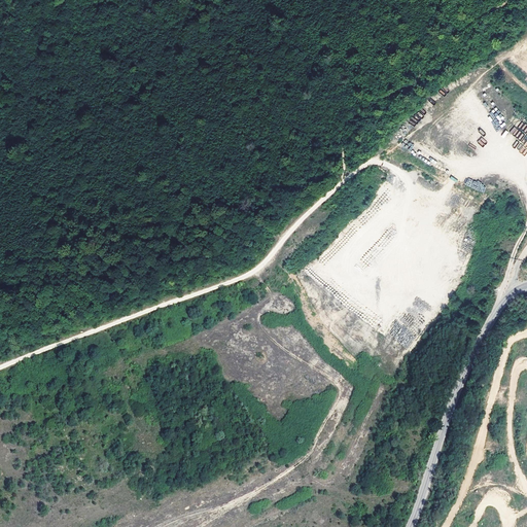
[(414,127),(421,119),(415,114),(408,121),(414,127)]
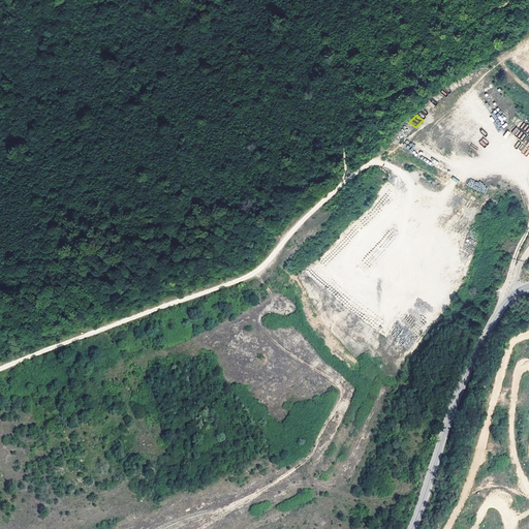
[(520,128),(528,133),(528,131),(528,125),(524,122),(520,128)]
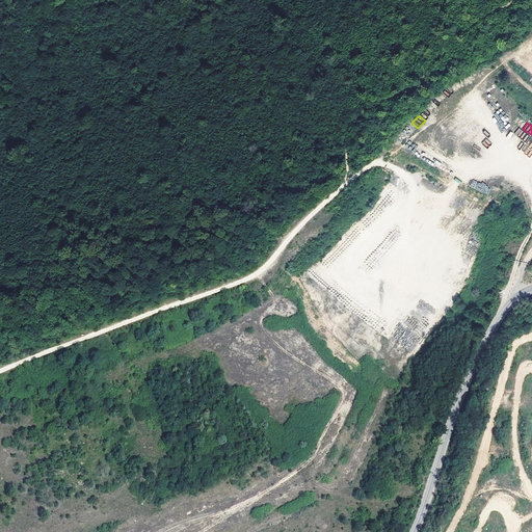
[(514,133),(526,141),(530,136),(519,128),(514,133)]
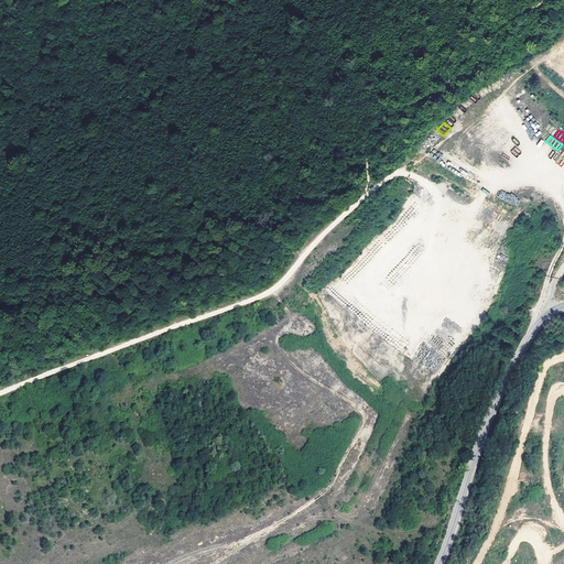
[(511,152),(517,158),(522,152),(516,147),(511,152)]
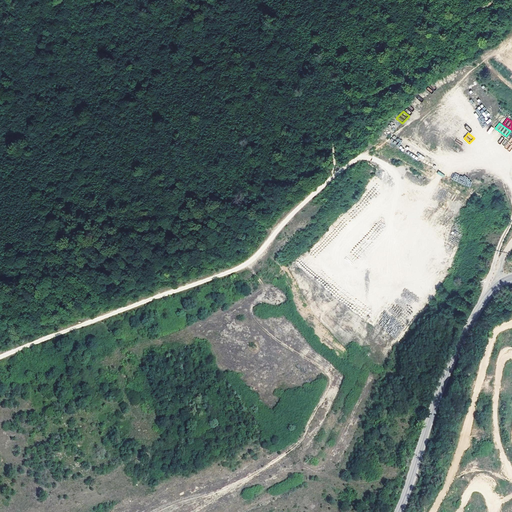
[(502,137),(498,141),(504,146),(508,141),(502,137)]
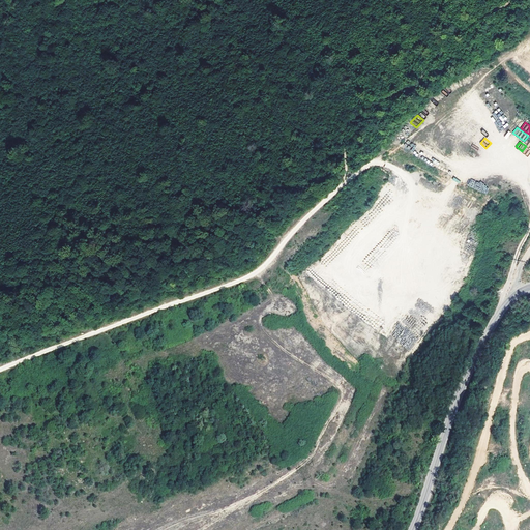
[(422,155),(420,158),(431,166),(433,163),(422,155)]
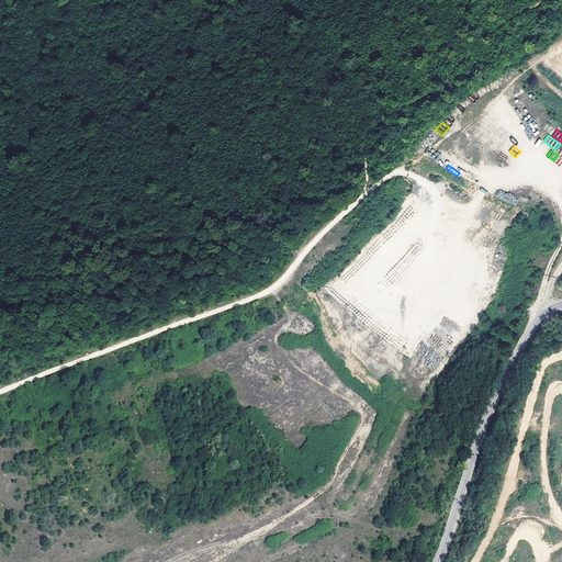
[(498,190),(496,198),(516,205),(518,198),(498,190)]
